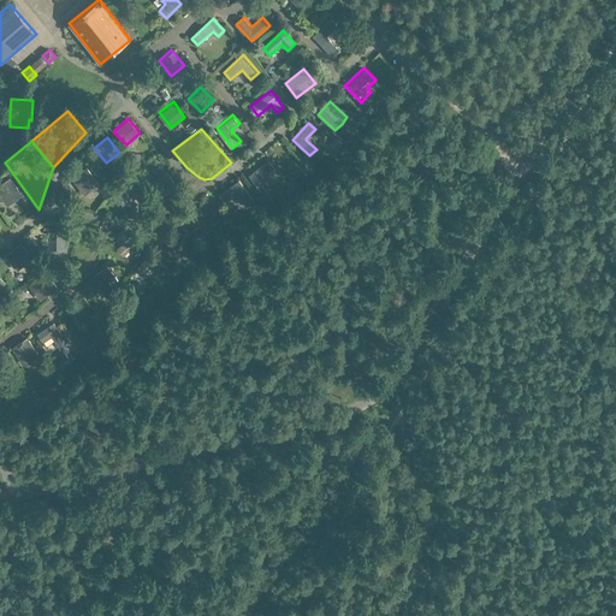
[(268,160),(248,175),(265,196),(272,190),(262,177),(274,169),(268,160)]
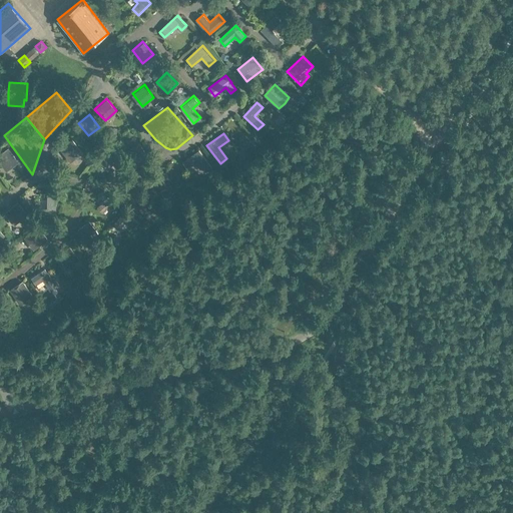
[(70,138),(59,147),(69,161),(81,152),(70,138)]
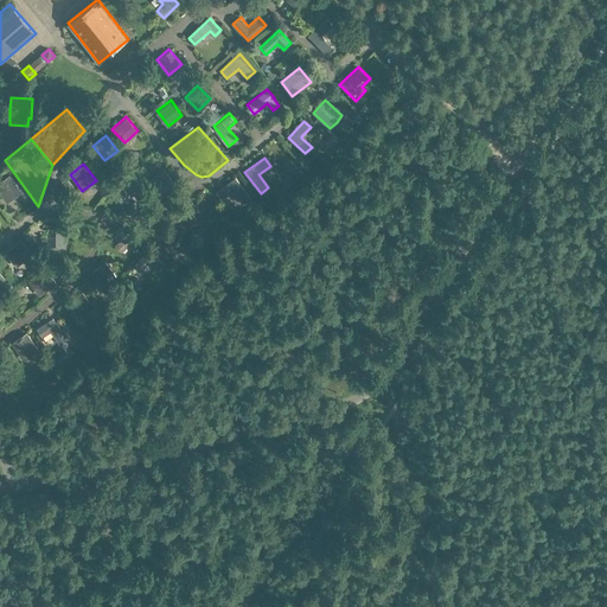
[(174,184),(171,178),(165,168),(148,180),(159,195),(174,184)]
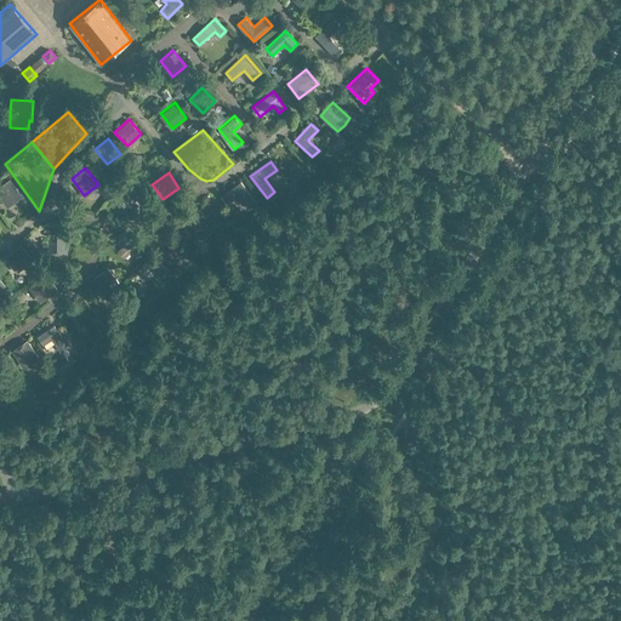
[(130,177),(126,182),(117,193),(130,205),(143,189),(132,180),(130,177)]
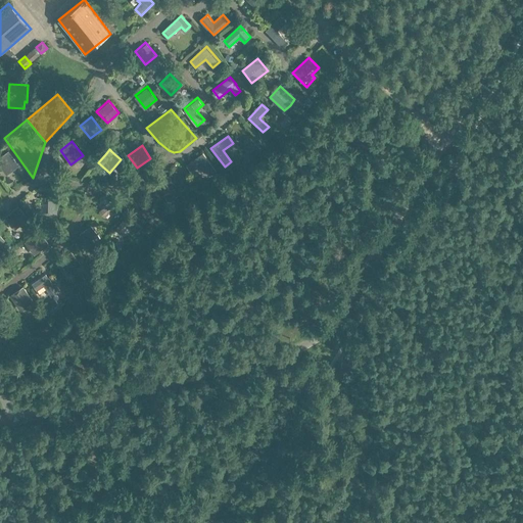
[(19,165),(8,151),(0,156),(0,165),(6,175),(19,165)]
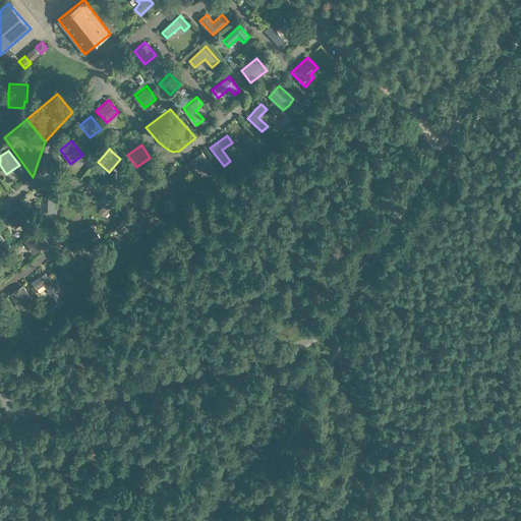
[(201,152),(185,165),(190,171),(200,164),(209,175),(216,170),(201,152)]
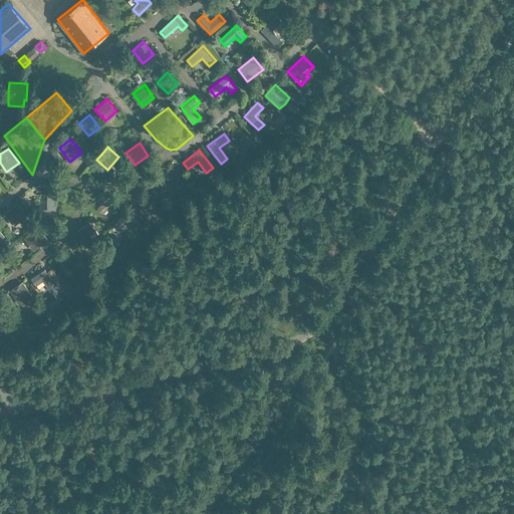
[(166,172),(160,176),(168,188),(161,192),(165,199),(178,191),(166,172)]
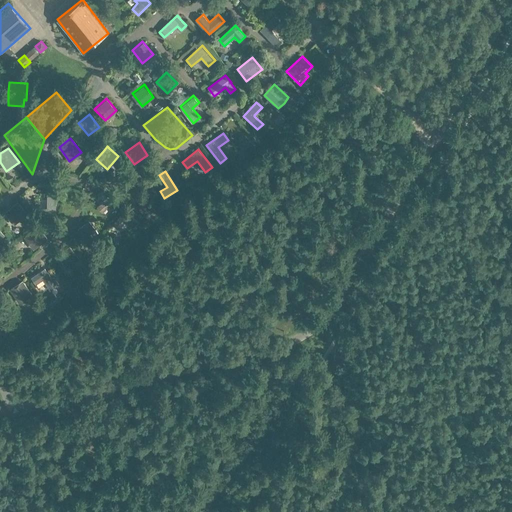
[(0,174),(0,199),(11,190),(0,174)]
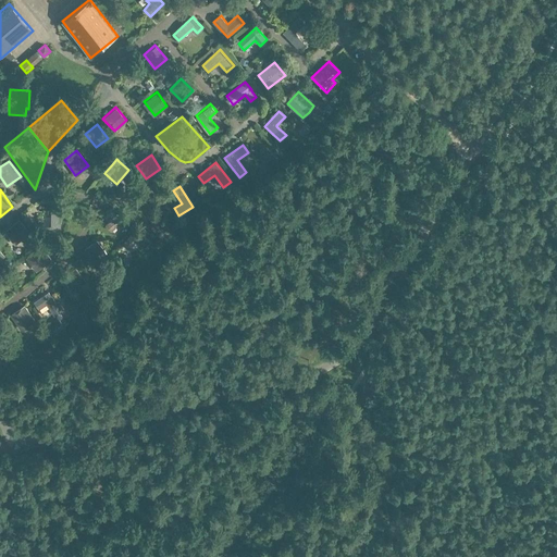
[(65,237),(42,238),(59,257),(73,239),(89,218),(91,206),(67,200),(65,237)]
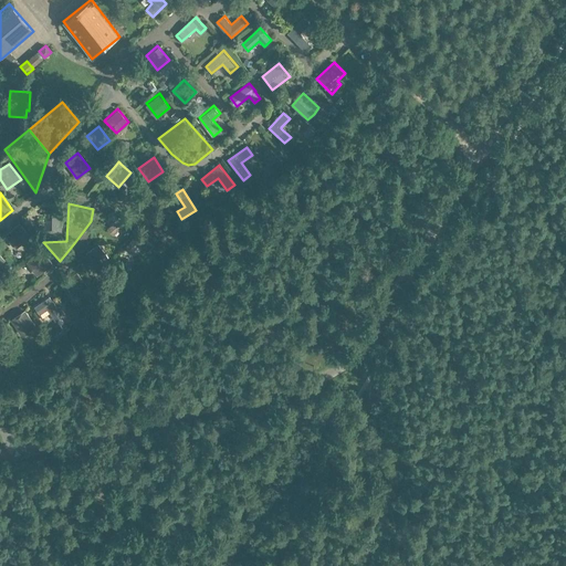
[(114,221),(117,218),(111,211),(107,215),(114,221)]
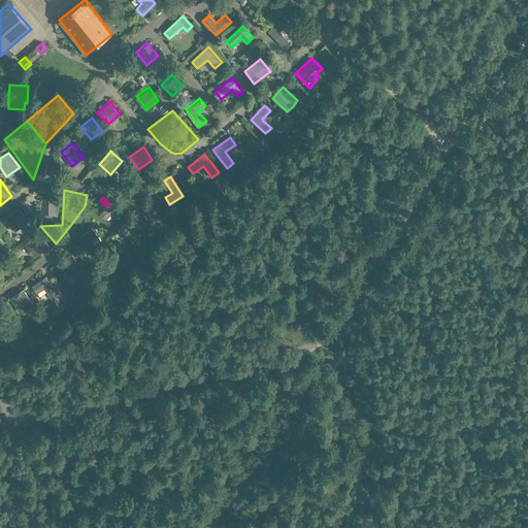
[(58,199),(55,198),(48,198),(48,212),(39,212),(39,222),(57,222),(58,199)]
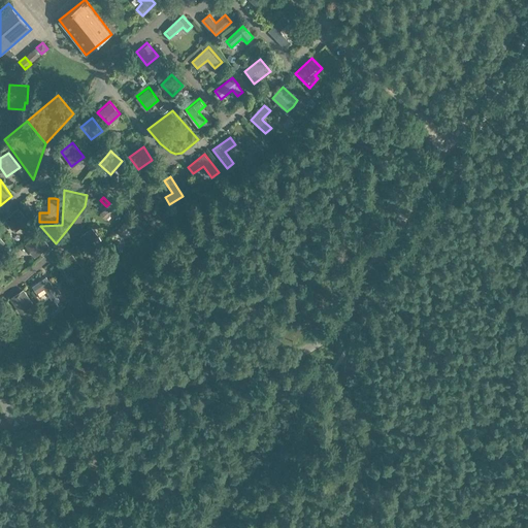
[(106,206),(100,211),(100,212),(105,218),(119,205),(113,200),(109,203),(106,206)]
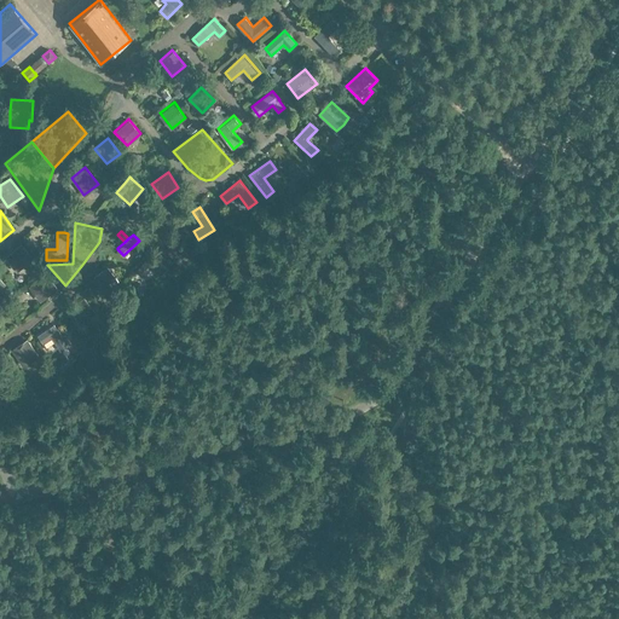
[(177,242),(167,252),(179,266),(190,256),(177,242)]
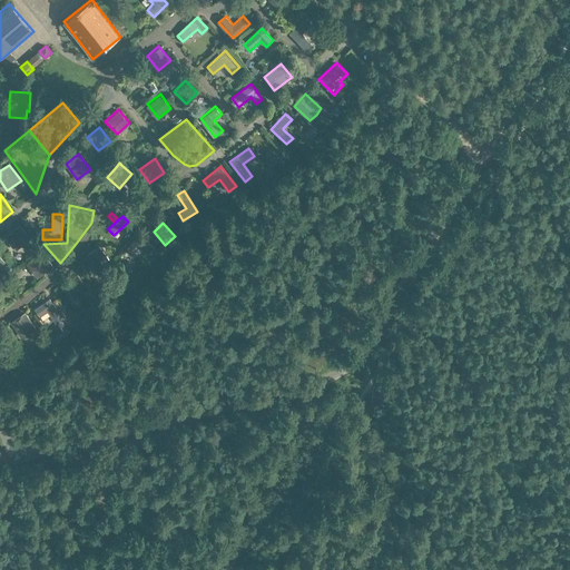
[(31,237),(20,224),(5,237),(16,251),(31,237)]
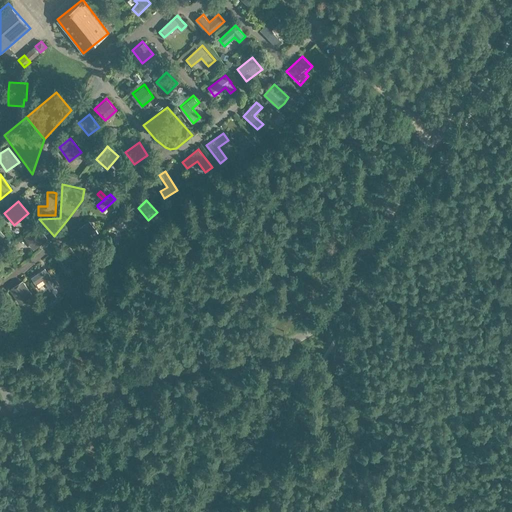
[(133,228),(138,222),(124,211),(113,224),(119,229),(126,221),(133,228)]
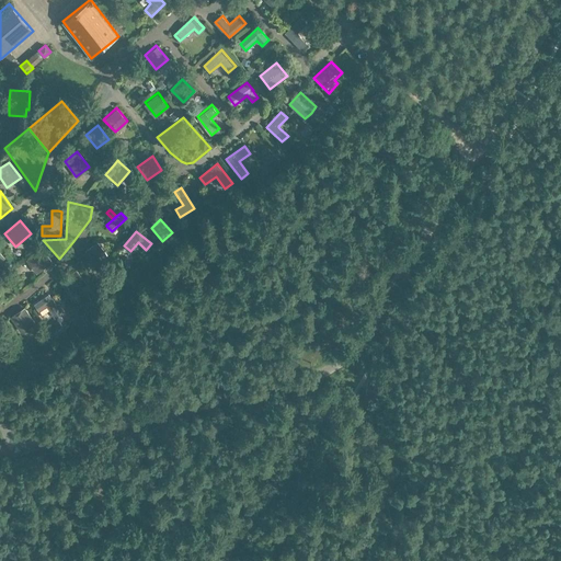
[(110,258),(98,241),(84,252),(95,267),(110,258)]
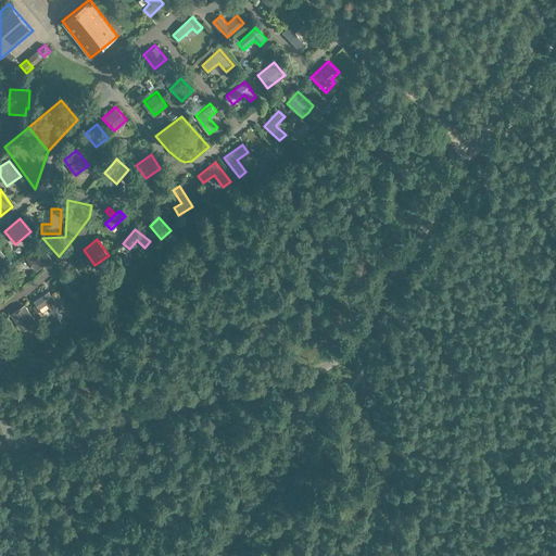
[(52,260),(41,245),(26,257),(37,272),(52,260)]
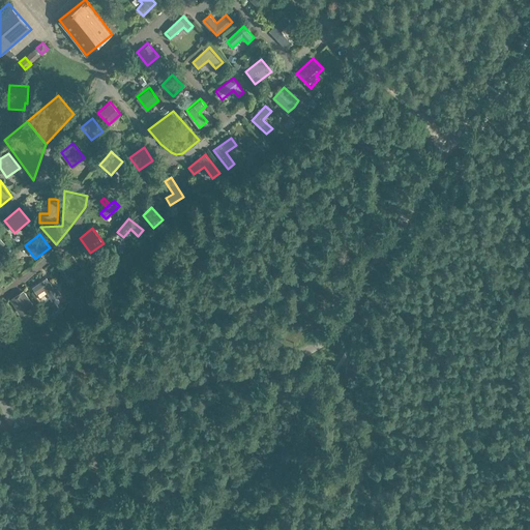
[(118,247),(115,253),(121,258),(124,253),(118,247)]
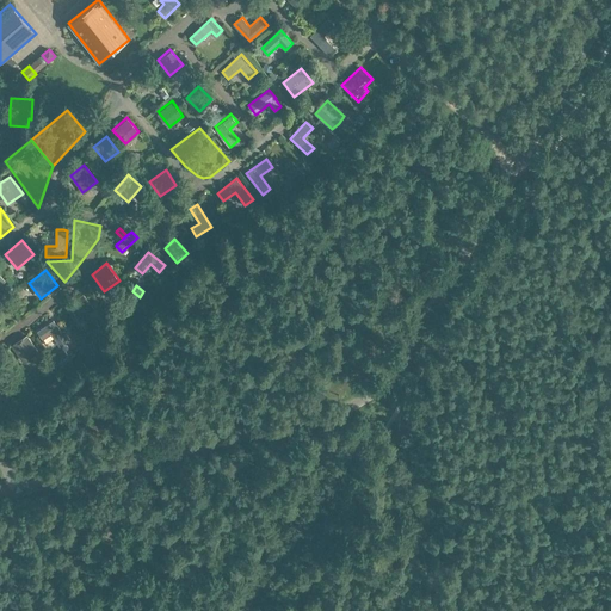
[(80,319),(86,314),(94,308),(82,292),(68,303),(80,319)]
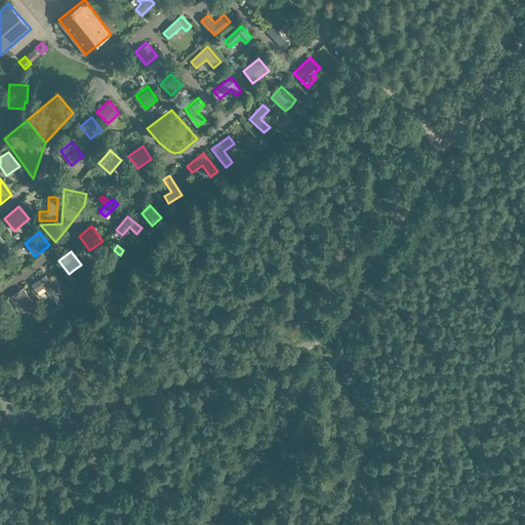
[(0,289),(11,279),(0,268),(0,289)]
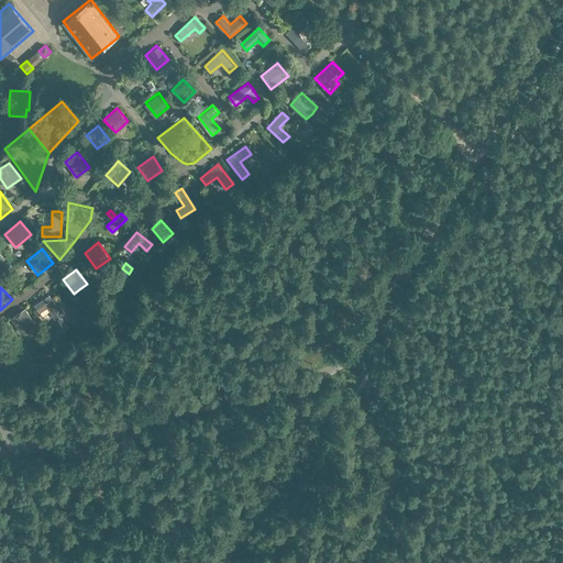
[(48,295),(34,305),(40,312),(46,307),(55,319),(65,312),(59,305),(57,306),(48,295)]
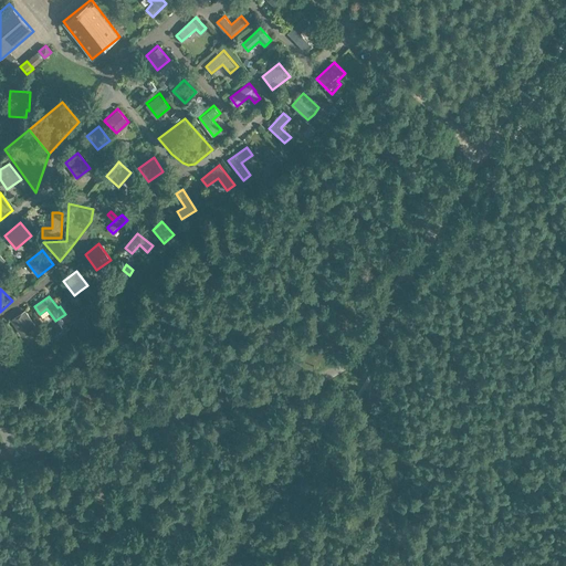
[(21,335),(27,332),(35,325),(24,310),(10,320),(21,335)]
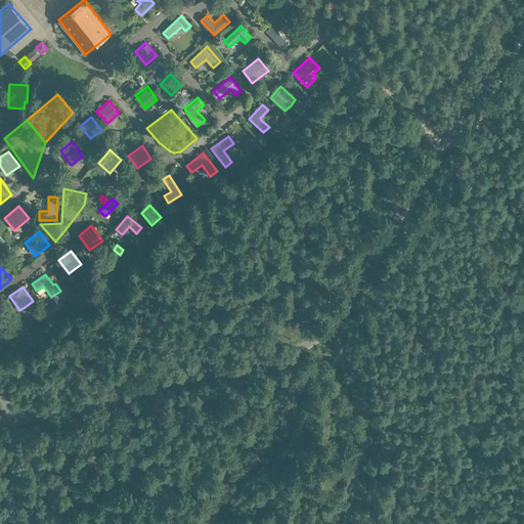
[(4,300),(0,304),(0,334),(12,350),(31,337),(4,300)]
